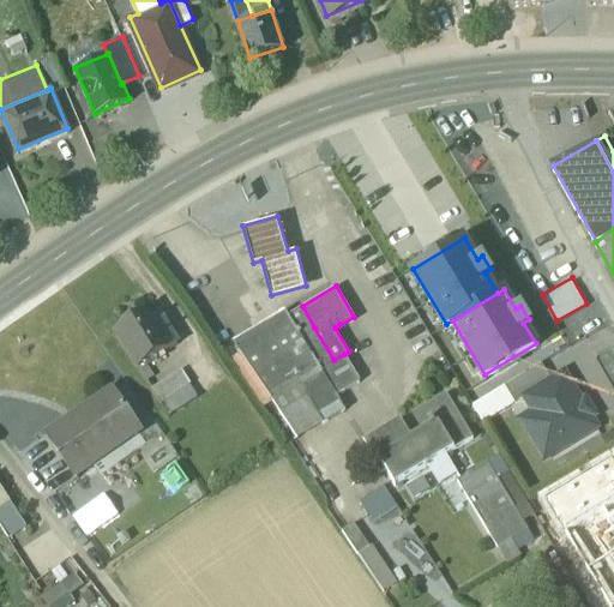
[(302,306),(289,313),(302,335),(314,328),(302,306)]
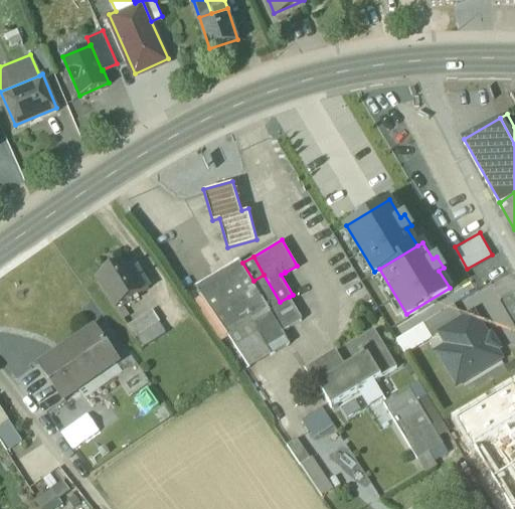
[(124,258),(97,275),(117,306),(122,302),(149,285),(137,265),(131,269),(124,258)]
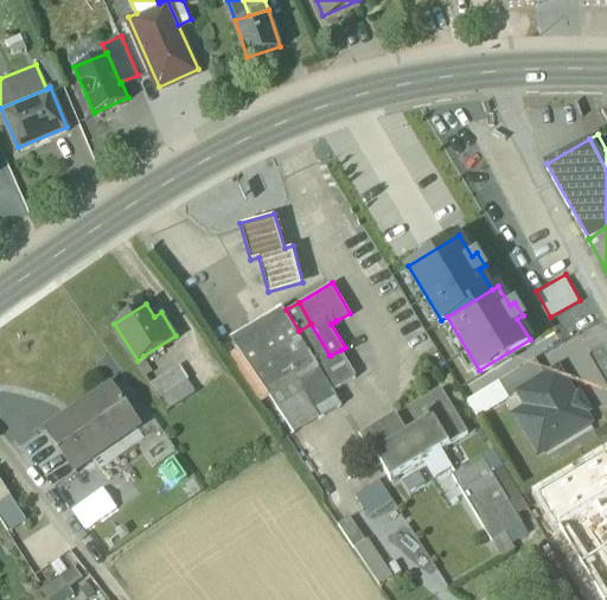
[(286,310),(283,306),(231,337),(294,431),(342,402),(333,388),(299,331),(286,310)]
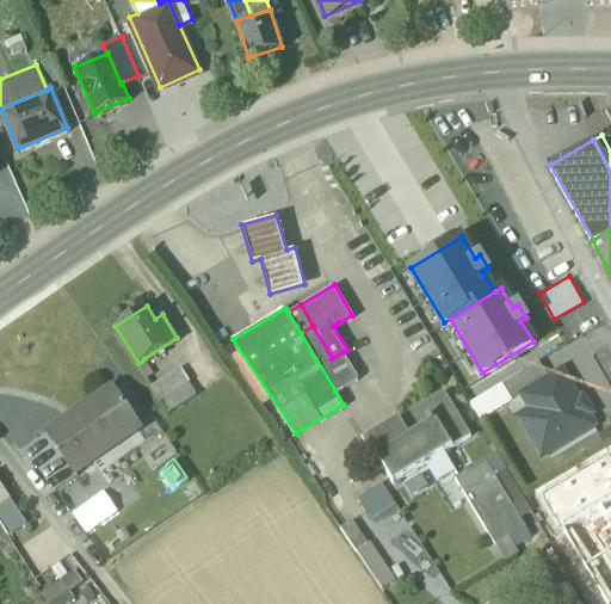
[(332,358),(313,326),(301,333),(335,390),(358,377),(343,352),(332,358)]
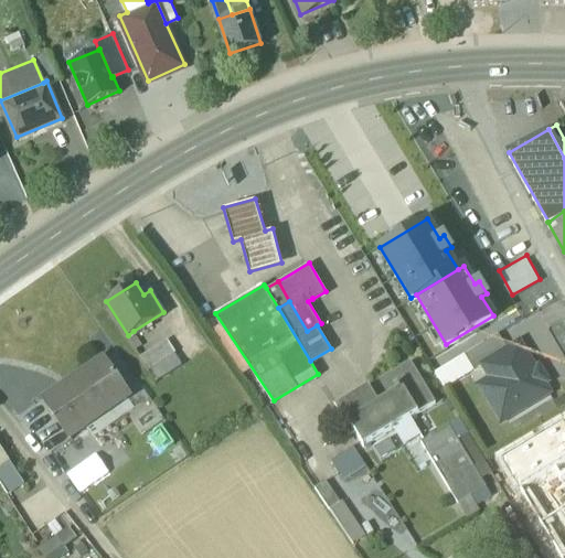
[(140,342),(134,331),(128,335),(135,345),(140,342)]
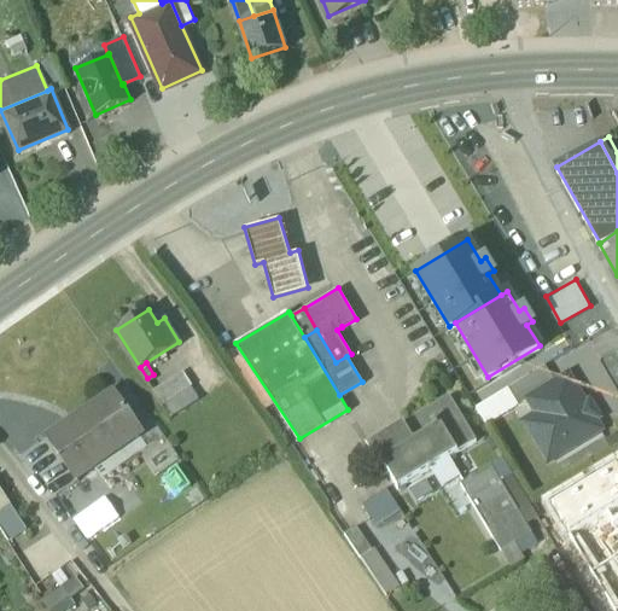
[(546,362),(508,384),(476,405),(485,422),(529,395),(555,379),(546,362)]
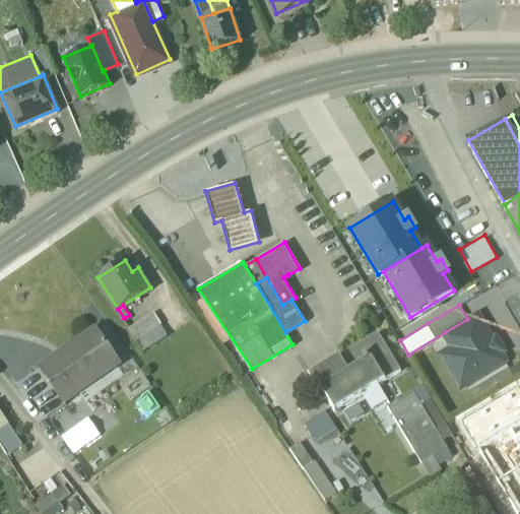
[(154,309),(128,325),(136,337),(161,321),(154,309)]
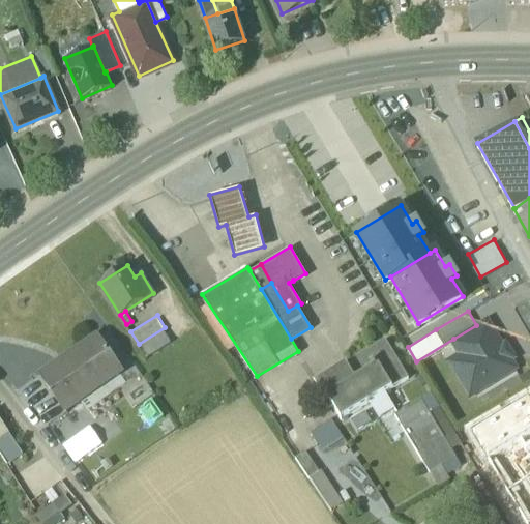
[(453,339),(461,349),(449,356),(471,391),(481,385),(514,365),(487,318),(476,325),(453,339)]
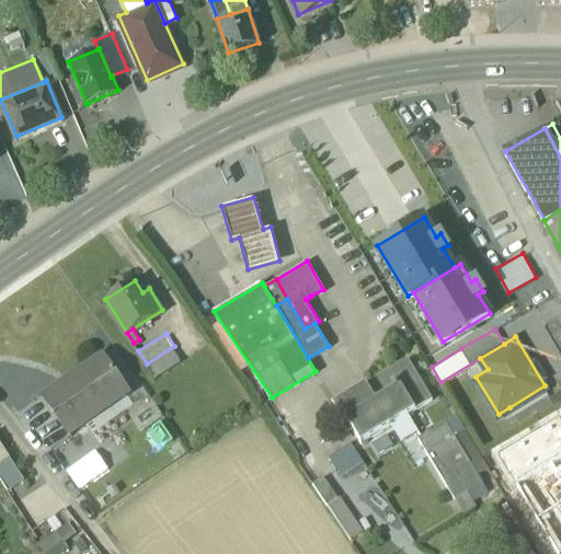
[(174,346),(147,364),(155,377),(182,359),(174,346)]
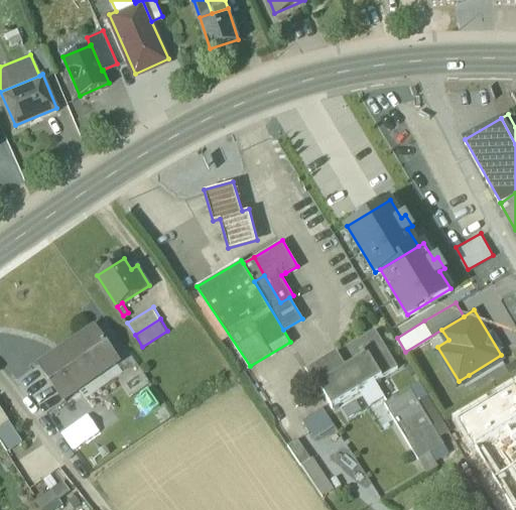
[(95,324),(65,345),(68,349),(41,366),(63,397),(81,385),(78,380),(114,355),(106,343),(107,342),(95,324)]
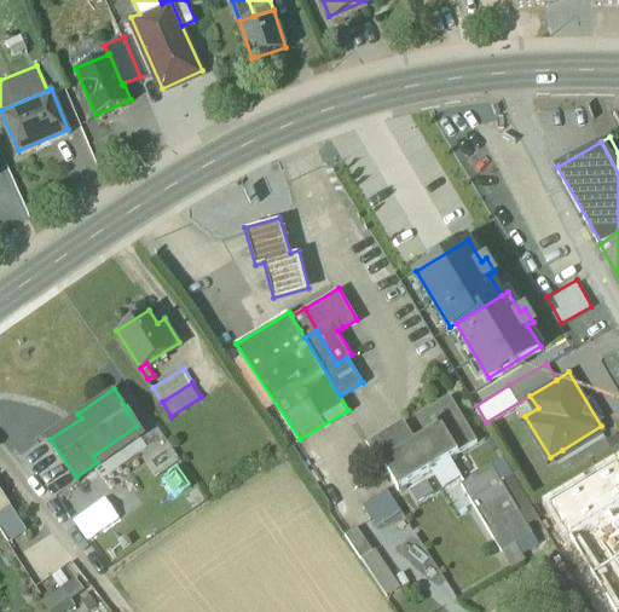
[(450,393),(368,444),(379,463),(383,461),(398,486),(478,438),(450,393)]
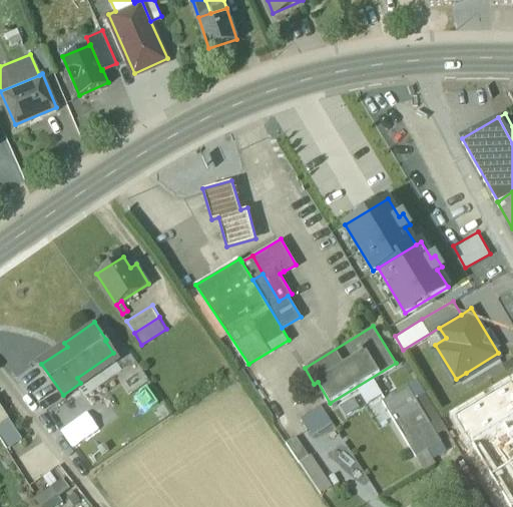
[(441,438),(408,383),(382,398),(415,453),(425,447),(441,438)]
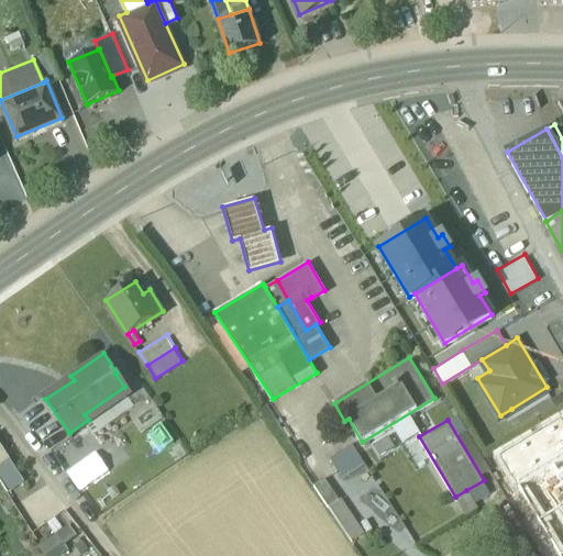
[(355,441),(343,448),(351,460),(341,467),(357,493),(379,480),(355,441)]
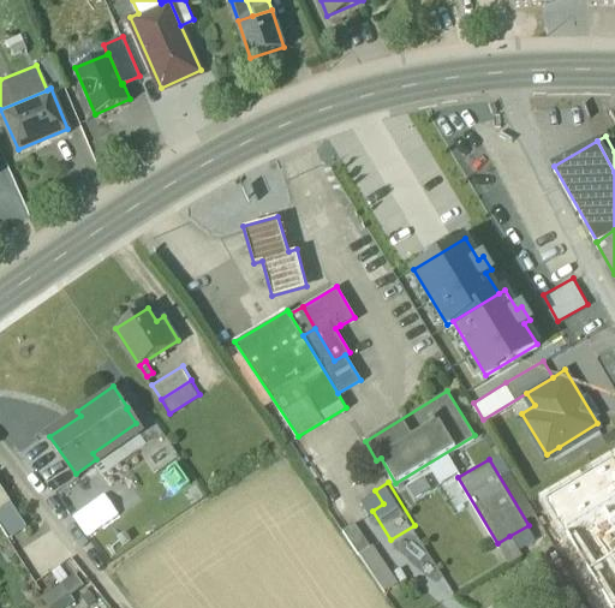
[(0,519),(9,532),(23,524),(0,484),(0,519)]
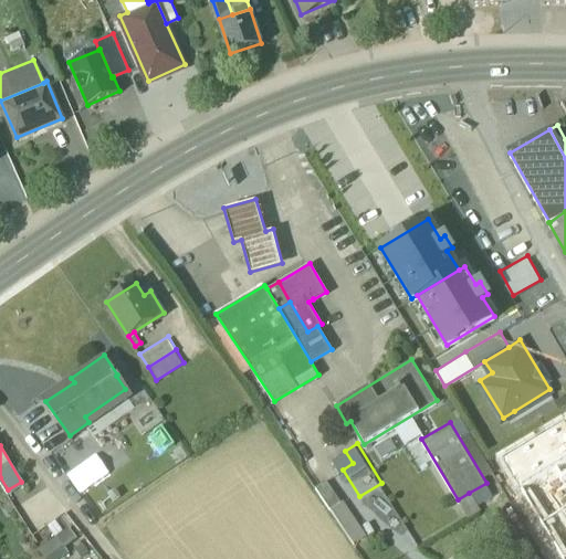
[(341,499),(326,477),(315,485),(329,507),(341,499)]
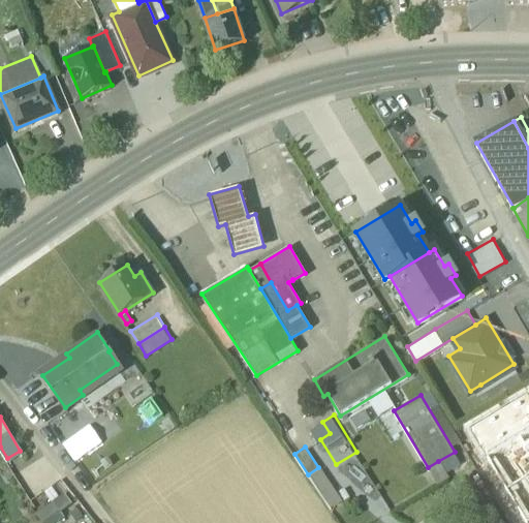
[(455,452),(438,461),(444,470),(460,461),(455,452)]
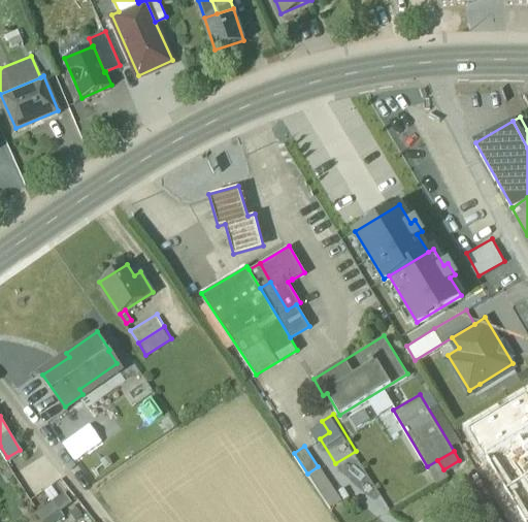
[(62,491),(36,511),(44,521),(53,521),(73,506),(62,491)]
